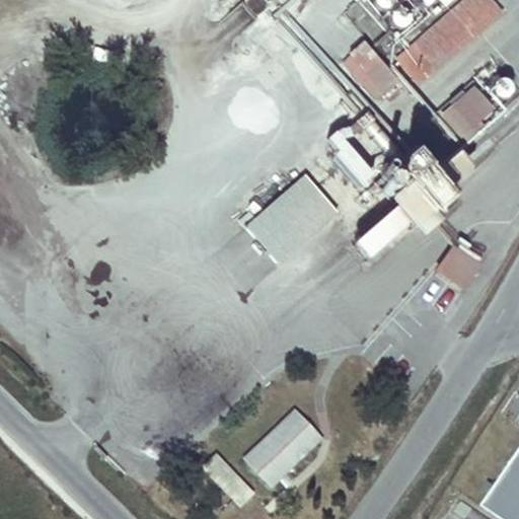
[(393,0),(369,0),(369,1),(400,20),(408,8),(393,0)]
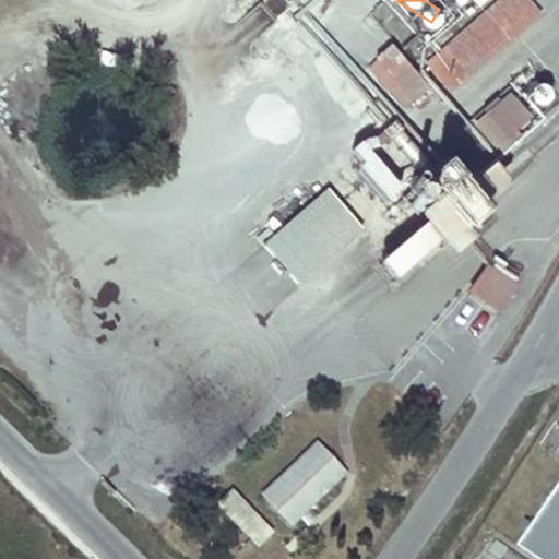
[(523,0),(501,0),(428,64),(448,86),(534,11),(523,0)]
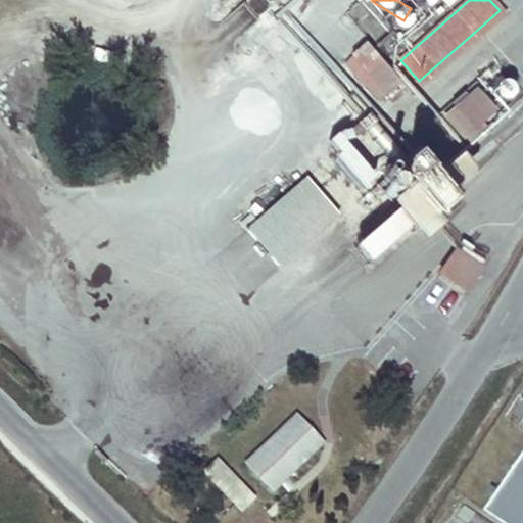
[(367,41),(343,61),(377,100),(400,79),(367,41)]
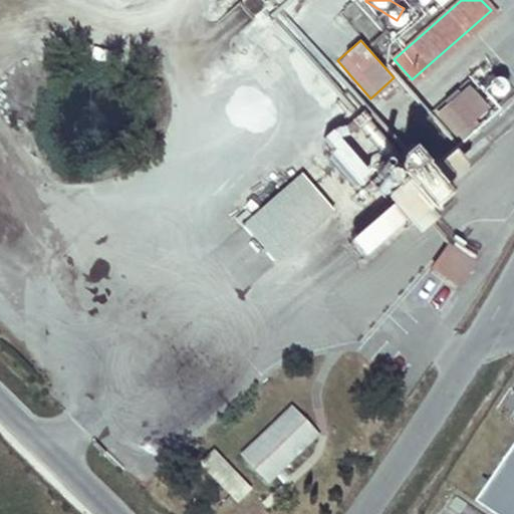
[(466,91),(435,118),(454,139),(484,112),(466,91)]
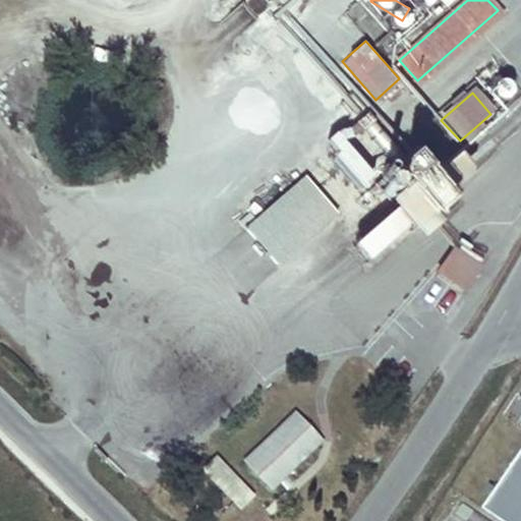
[(304,171),(242,224),(277,264),(338,211),(304,171)]
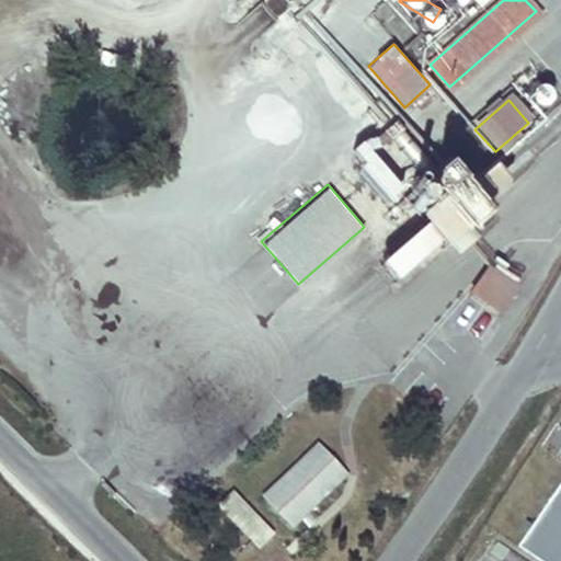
[(467,289),(497,311),(523,276),(492,254),(467,289)]
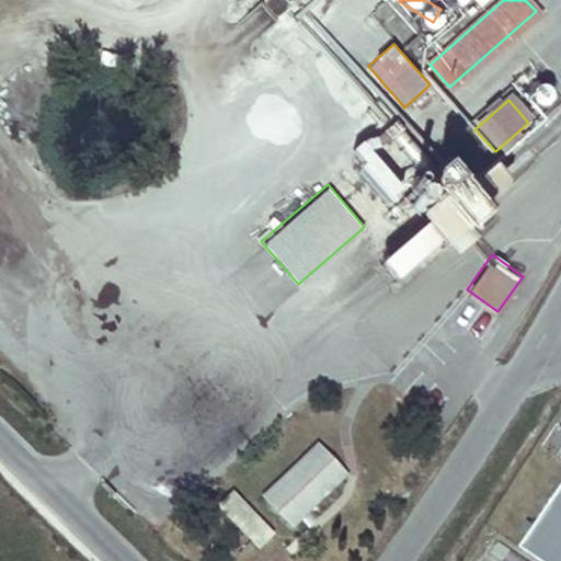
[(346,477),(317,446),(264,496),(293,528),(346,477)]
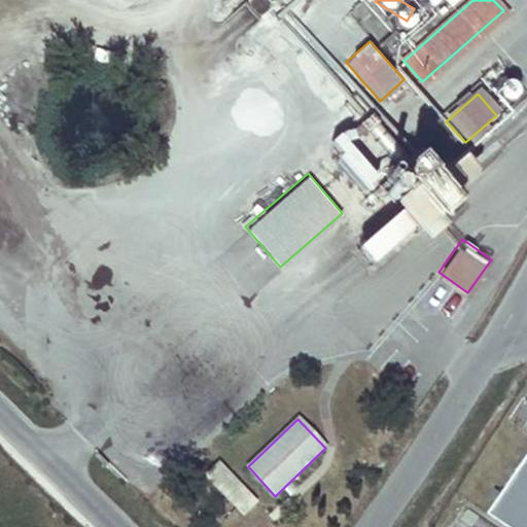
[(241,514),(256,499),(220,459),(204,473),(241,514)]
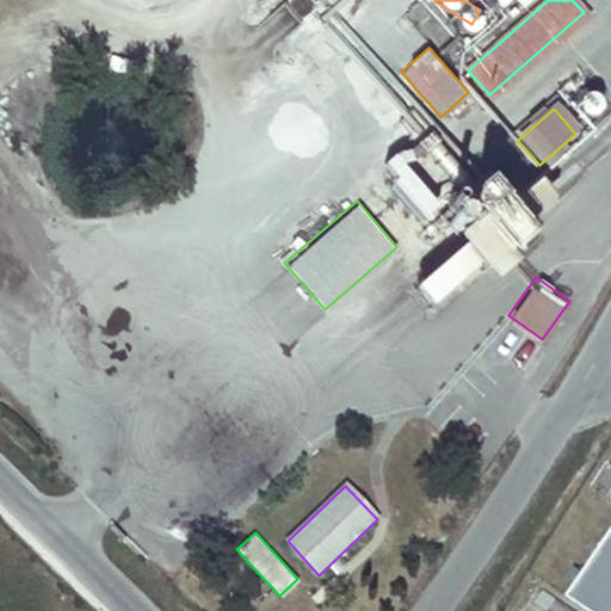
[(610,610),(610,532),(568,597),(588,610),(610,610)]
